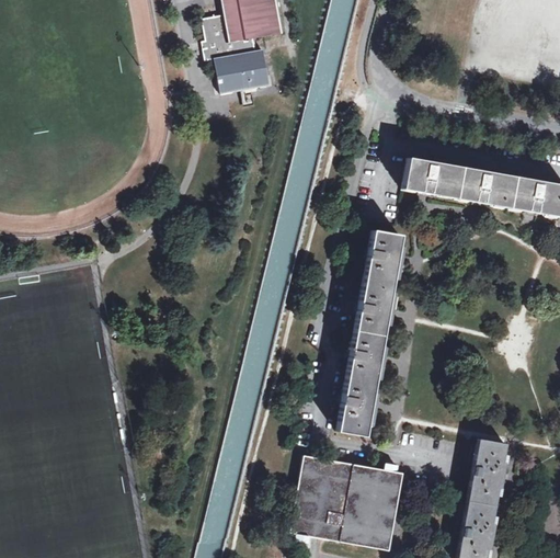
[(277,0),(223,0),(227,20),(206,24),(209,46),(204,47),(208,67),(217,65),(224,101),(274,91),(267,55),(260,56),(256,43),(285,37),(277,0)]
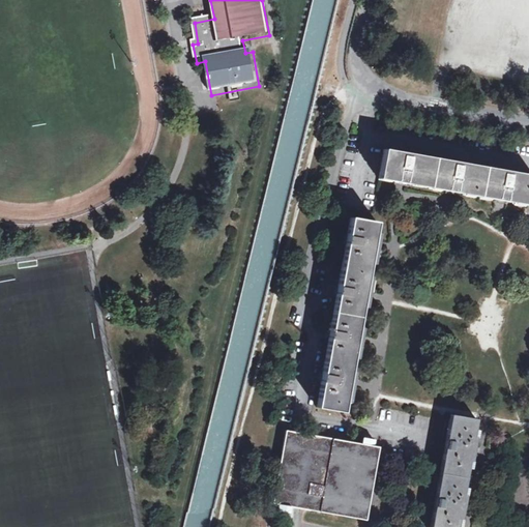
[(391,147),(386,176),(528,205),(528,173),(510,170),(466,162),(415,152),(391,147)]
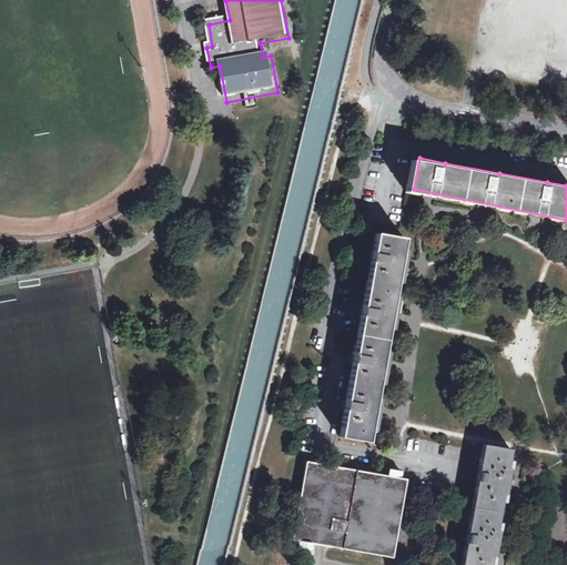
[(411,238),(382,231),(342,434),(373,440),(411,238)]
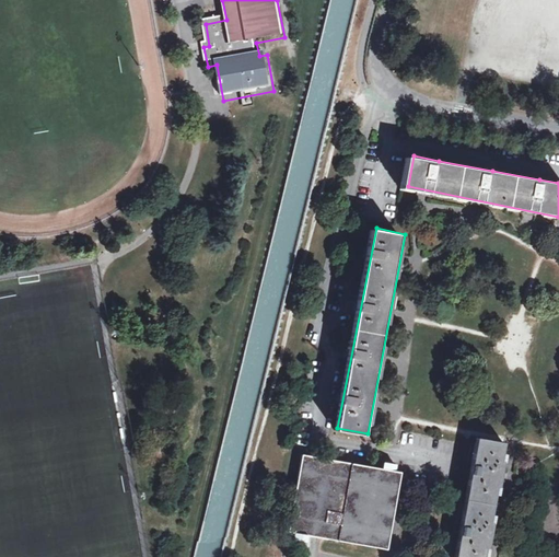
[(508,443),(480,439),(457,556),(486,556),(487,550),(489,549),(493,525),(491,523),(499,488),(501,488),(507,463),(503,462),(508,443)]
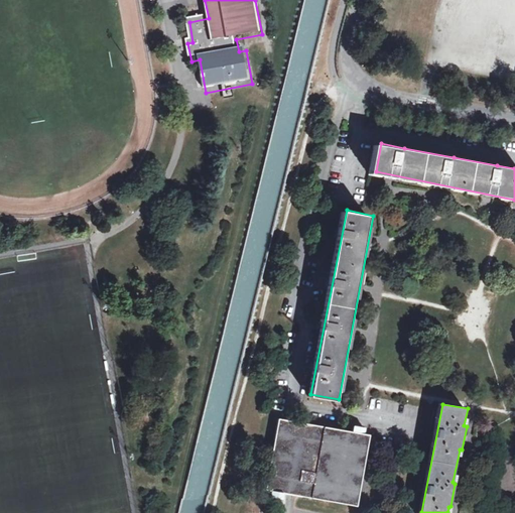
[(374,435),(282,417),(269,489),(359,506),(374,435)]
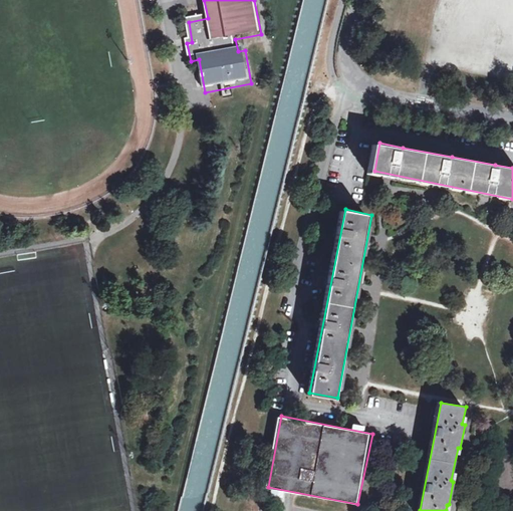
All buildings are outlined.
